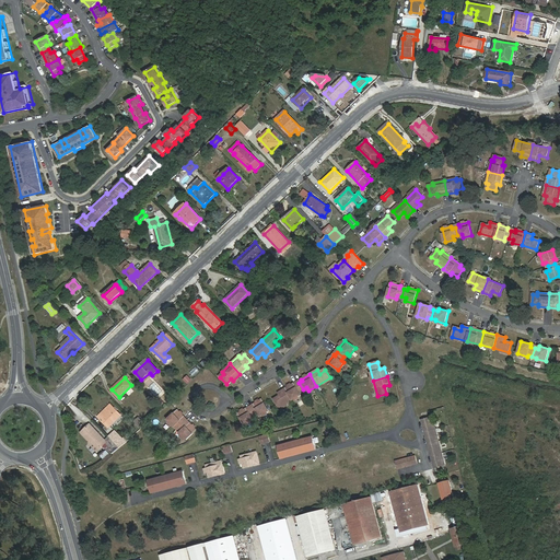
[(299,392),(303,389),(299,383),(295,385),(294,383),(286,388),(293,400),(301,395),(299,392)]
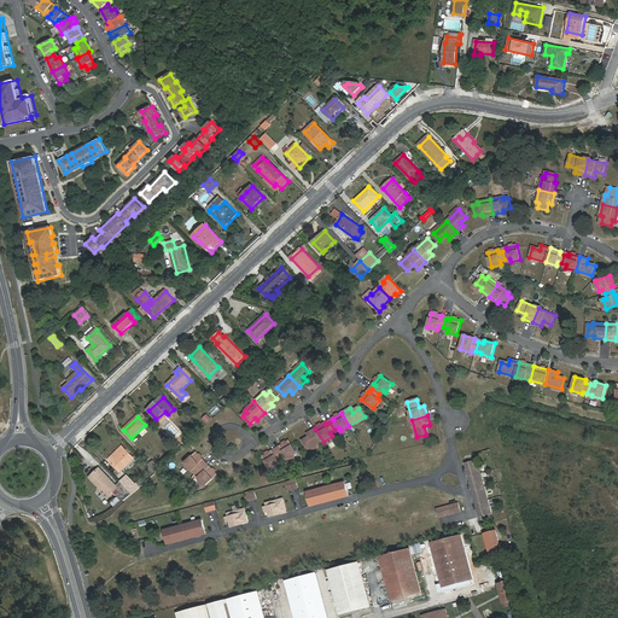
[(308,450),(324,442),(315,429),(307,433),(310,437),(303,442),(308,450)]
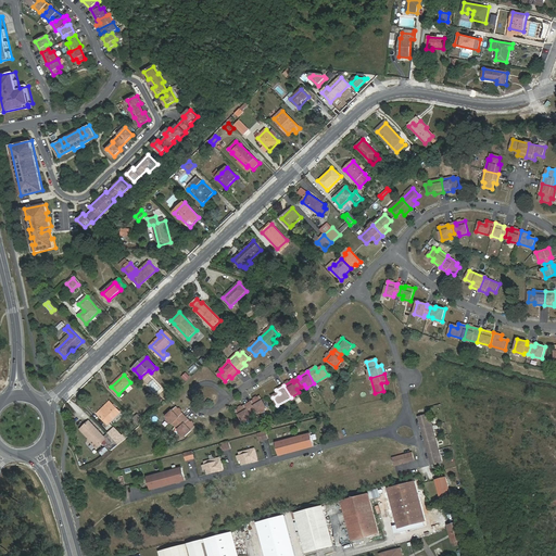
[(252,402),(253,403),(250,405),(254,412),(257,411),(258,413),(267,408),(261,396),(252,402)]
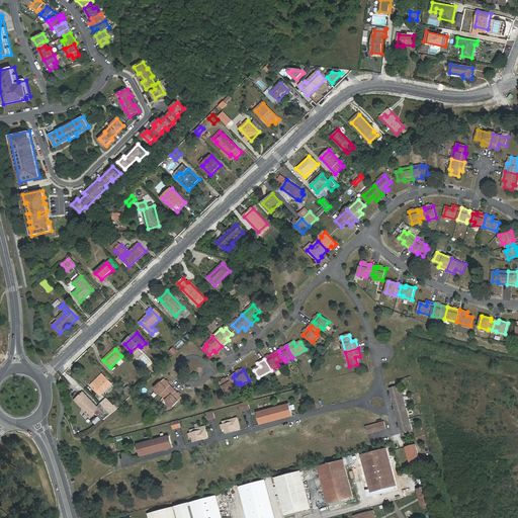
[(104,376),(93,387),(100,396),(111,384),(104,376)]
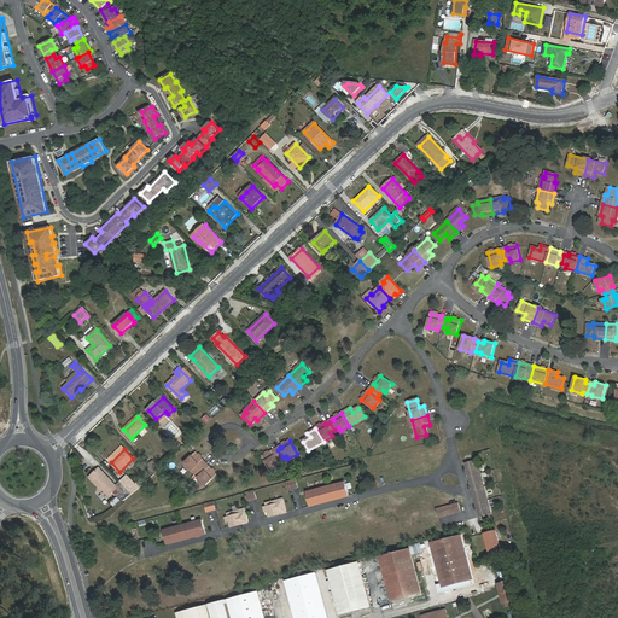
[(278,460),(283,458),(278,450),(274,453),(273,450),(263,456),(270,470),(280,464),(278,460)]
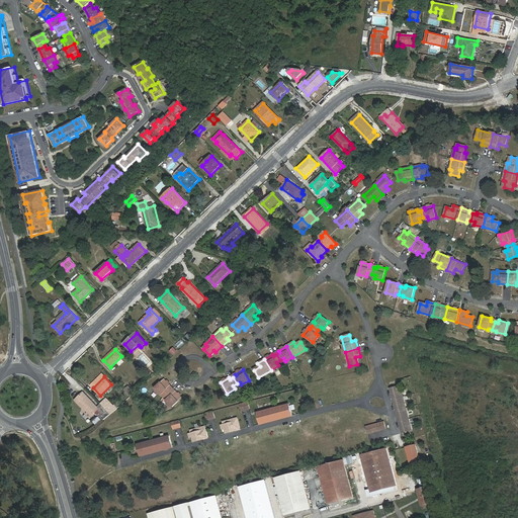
[(165,379),(155,389),(164,398),(173,389),(165,379)]
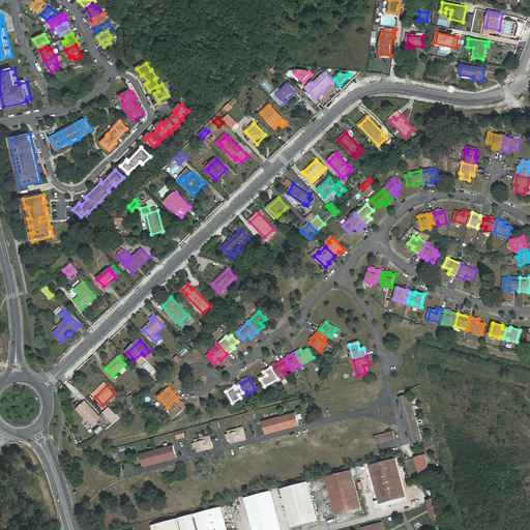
[(400,398),(403,409),(412,406),(409,395),(400,398)]
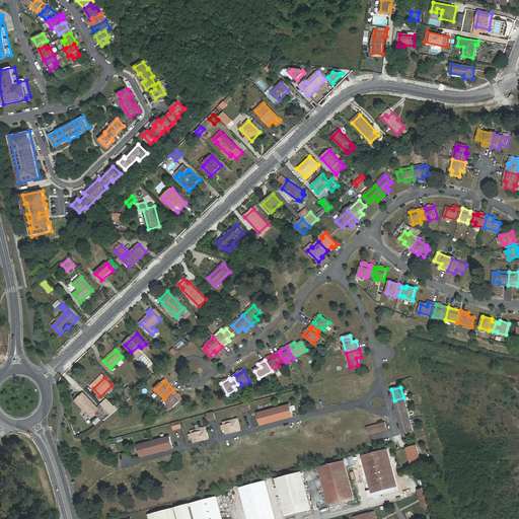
[(128,388),(125,390),(131,397),(135,394),(128,388)]
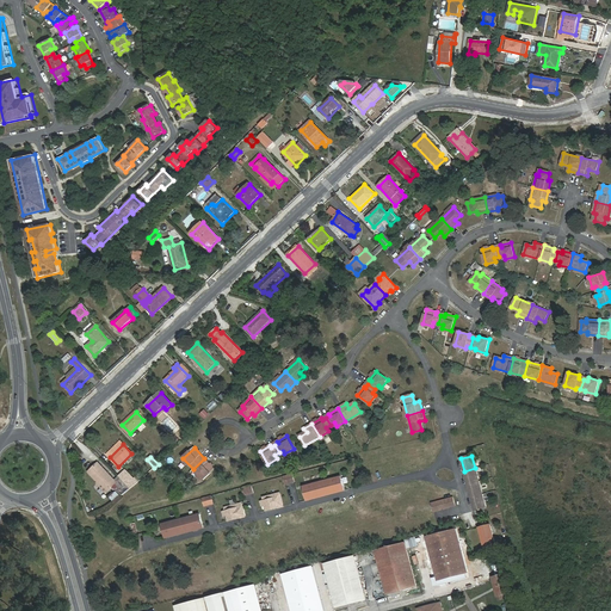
[(193,469),(204,480),(215,469),(204,458),(193,469)]
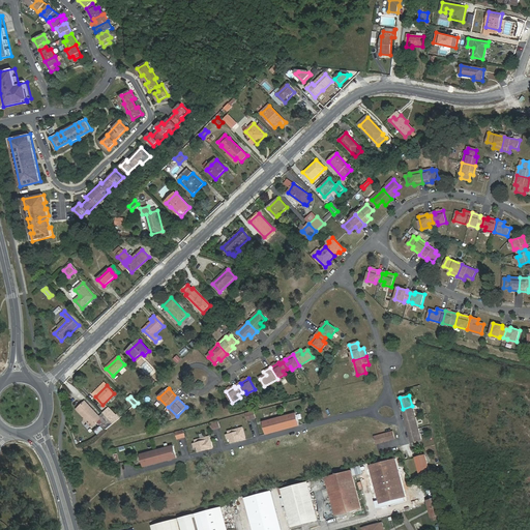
[(100,419),(104,423),(101,425),(105,430),(113,422),(104,413),(99,416),(86,402),(78,410),(86,418),(87,417),(94,424),(100,419)]
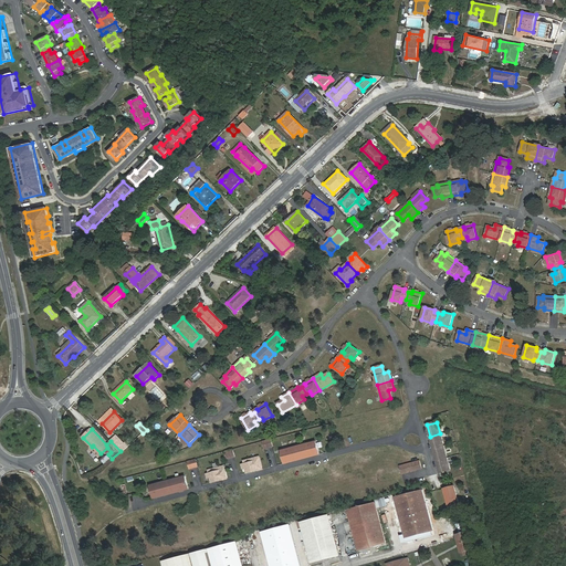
[(430,437),(432,449),(443,446),(440,433),(430,437)]
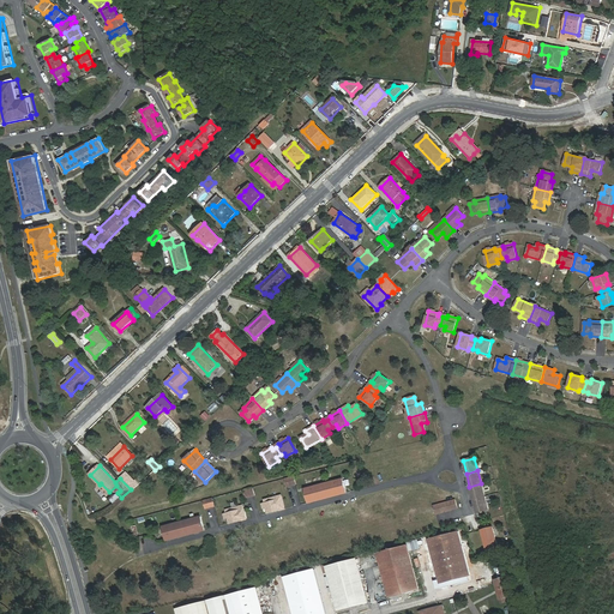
[(130,476),(126,473),(120,479),(131,489),(132,491),(138,485),(134,480),(130,475),(130,476)]
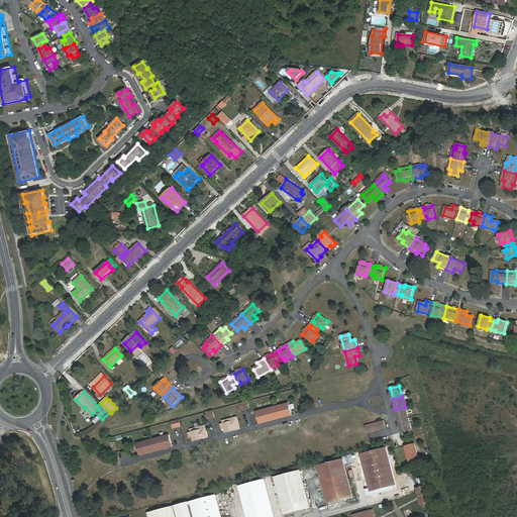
[(241,410),(249,408),(247,402),(240,404),(241,410)]
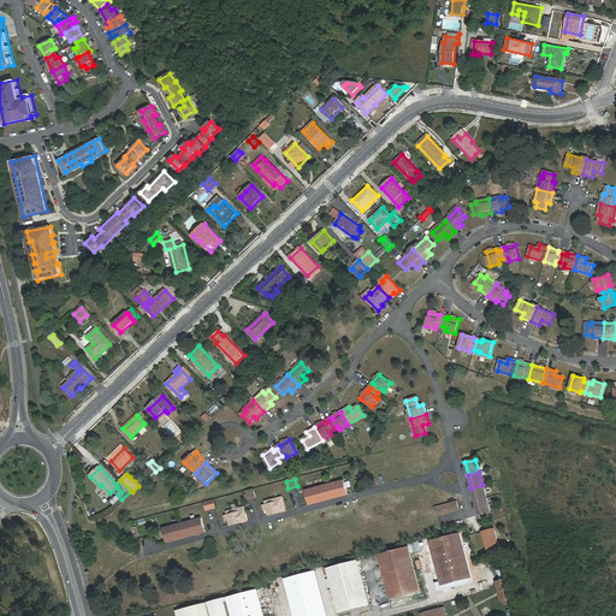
[(344,480),(326,485),(330,499),(348,495),(344,480)]
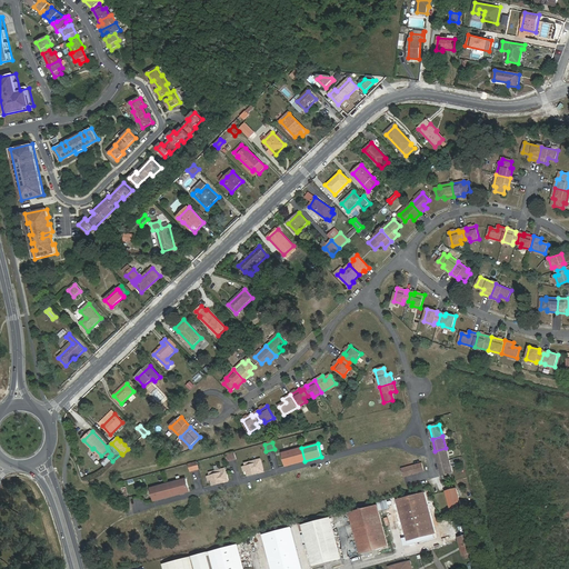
[(301,448),(282,452),(286,466),(305,461),(301,448)]
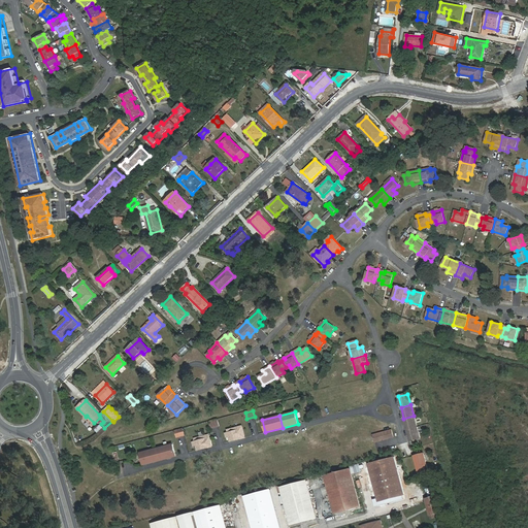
[(406,430),(417,427),(414,416),(403,419),(406,430)]
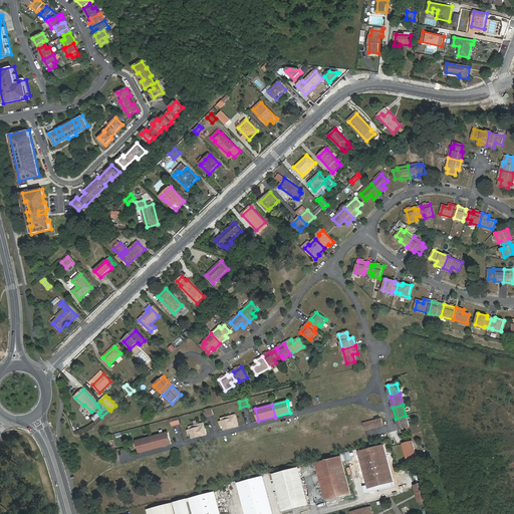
[(205,411),(206,417),(214,415),(212,409),(205,411)]
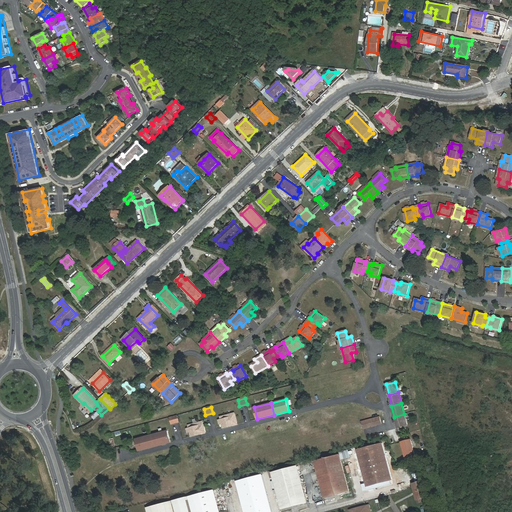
[(101,415),(98,411),(92,416),(95,420),(101,415)]
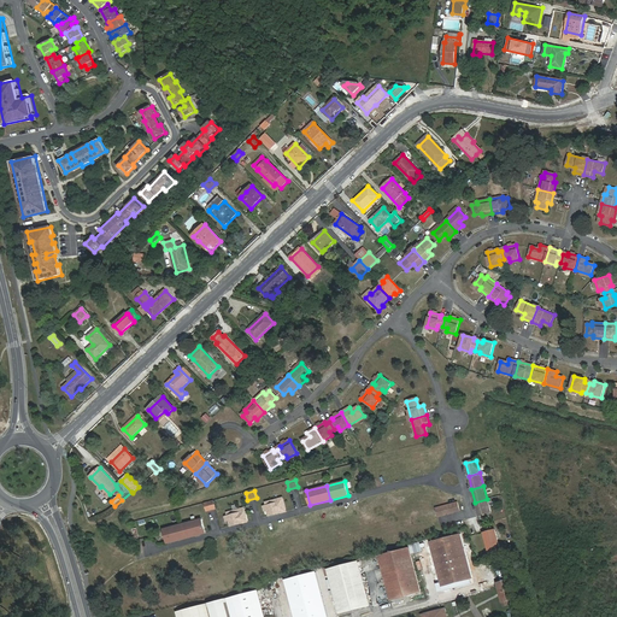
[(266,505),(264,506),(265,511),(268,511),(269,516),(287,511),(282,498),(266,503),(266,505)]
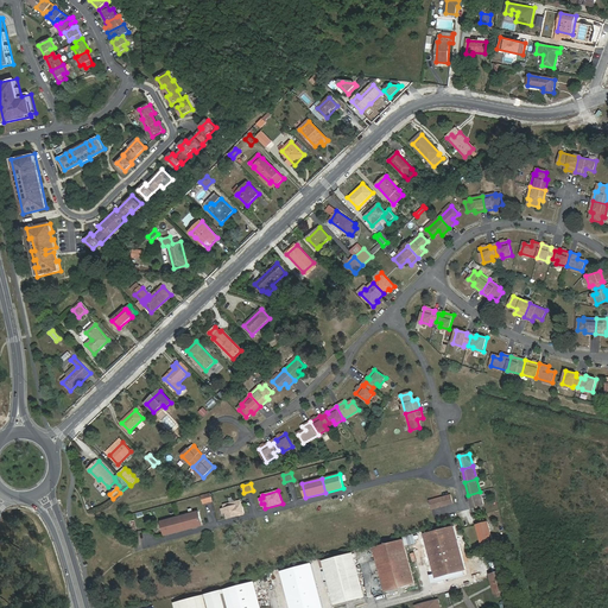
[(480,492),(468,495),(472,507),(483,505),(480,492)]
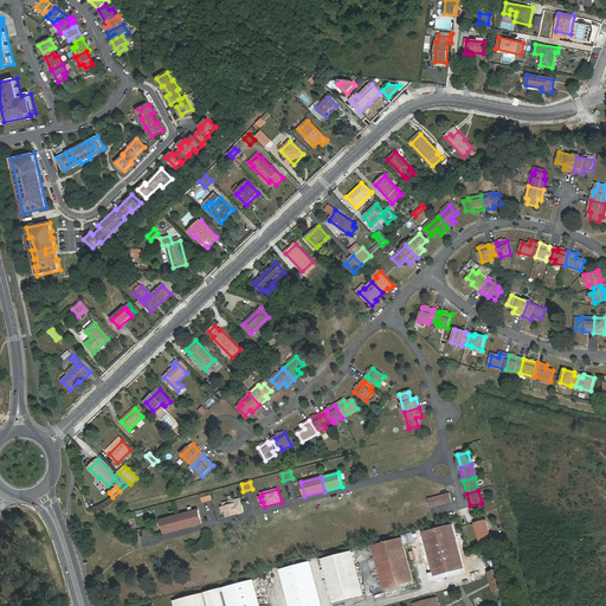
[(201,495),(202,500),(204,502),(212,500),(210,492),(201,495)]
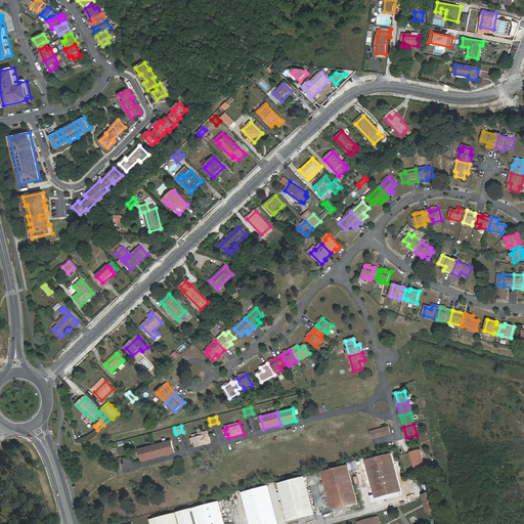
[(370,432),(373,439),(390,434),(388,427),(370,432)]
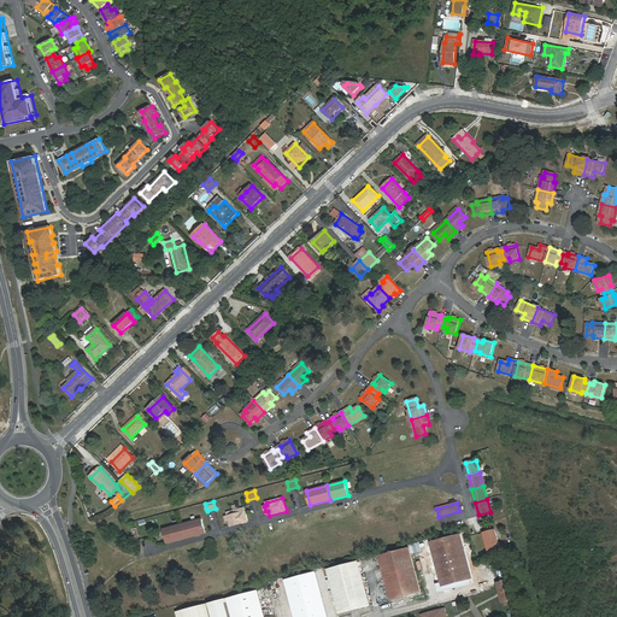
[(228,512),(228,516),(225,517),(227,522),(229,521),(230,527),(247,522),(244,509),(228,512)]
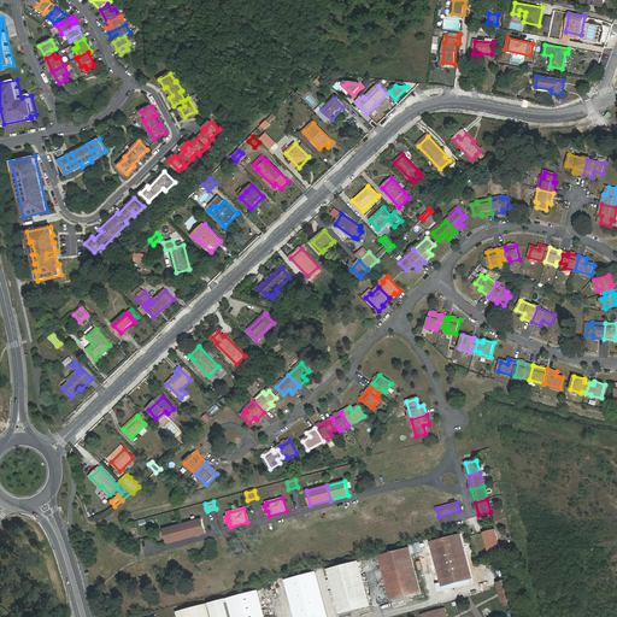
[(193,522),(183,524),(187,539),(206,533),(201,519),(197,521),(195,516),(192,517),(193,522)]
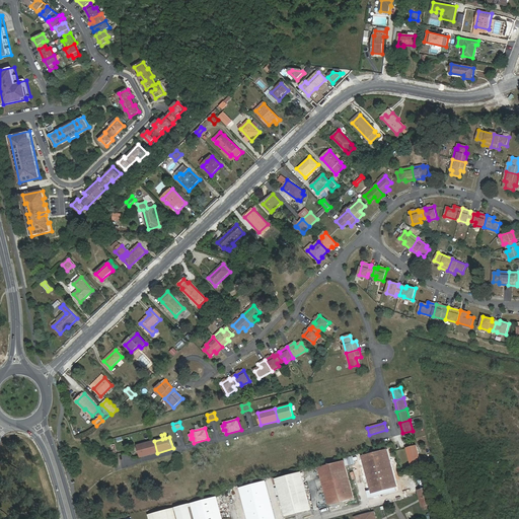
[(154,441),(138,445),(141,457),(157,453),(154,441)]
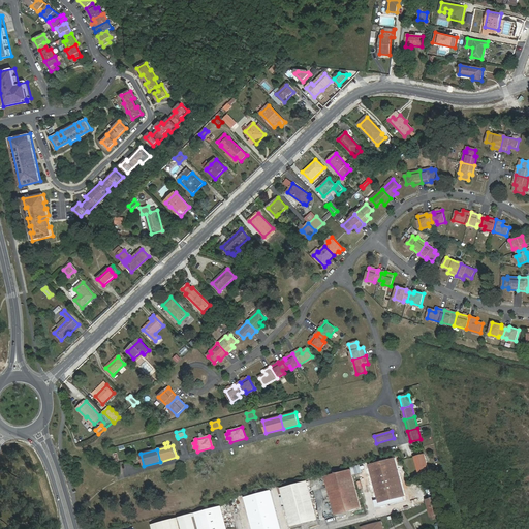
[(425,454),(414,457),(419,474),(429,472),(425,454)]
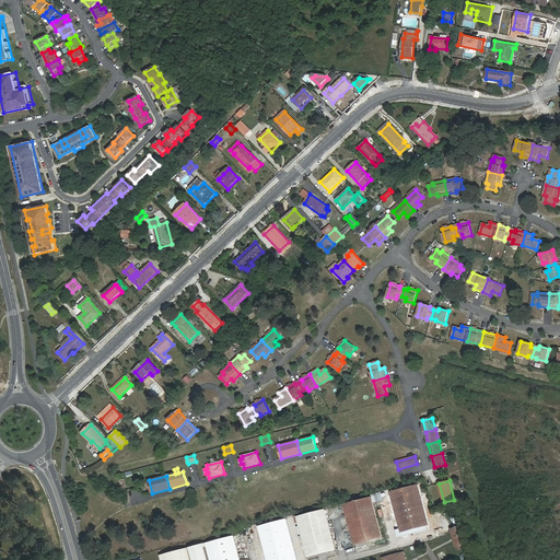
[(418,485),(391,492),(401,533),(429,525),(418,485)]
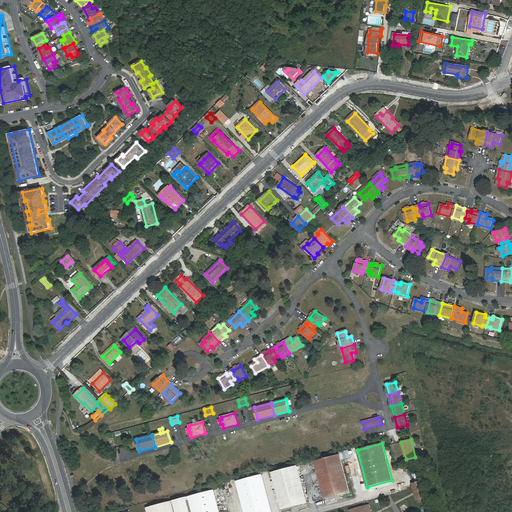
[(340,455),(315,461),(324,498),(349,491),(340,455)]
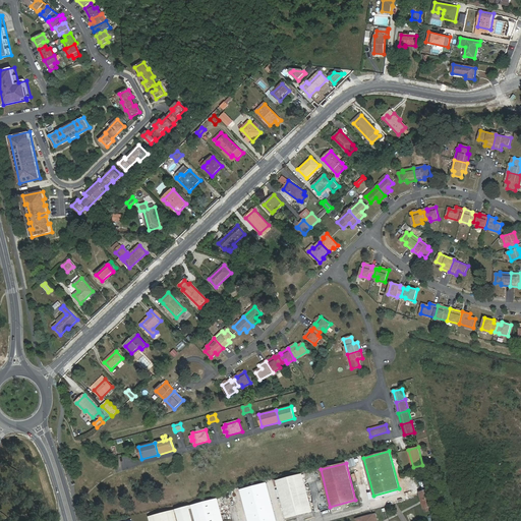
[(302,474),(277,481),(287,518),(312,511),(302,474)]
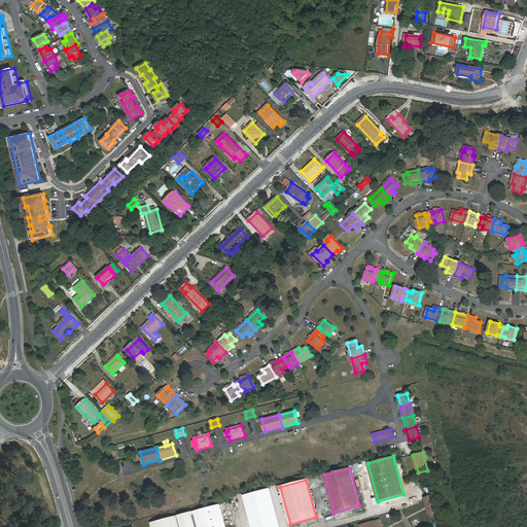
[(271,489),(245,496),(252,526),(278,526),(280,526),(271,489)]
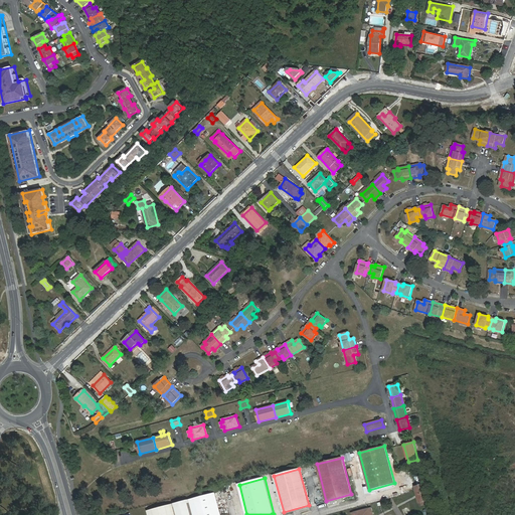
[(416,492),(418,503),(419,502),(420,506),(425,504),(424,501),(428,500),(424,484),(414,487),(416,492)]
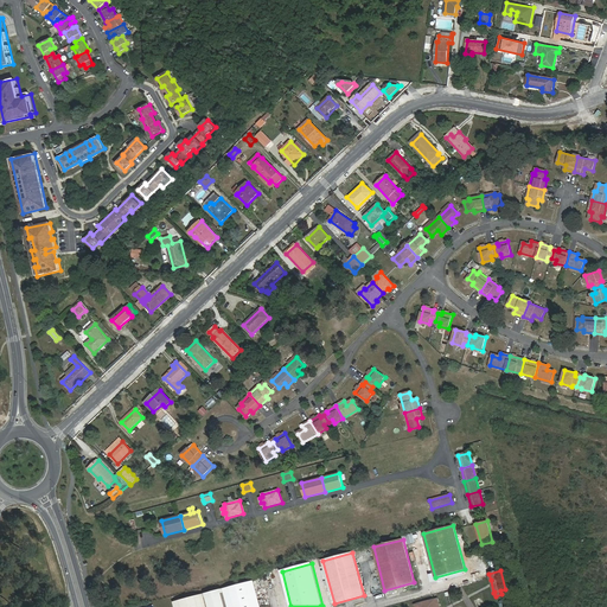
[(174,602),(174,606),(259,606),(253,581),(174,602)]
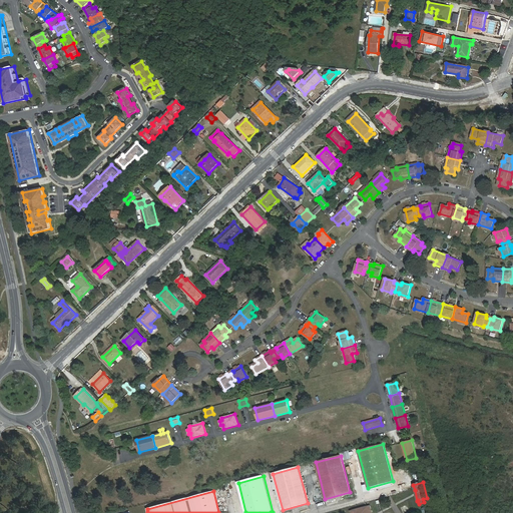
All buildings are outlined.
